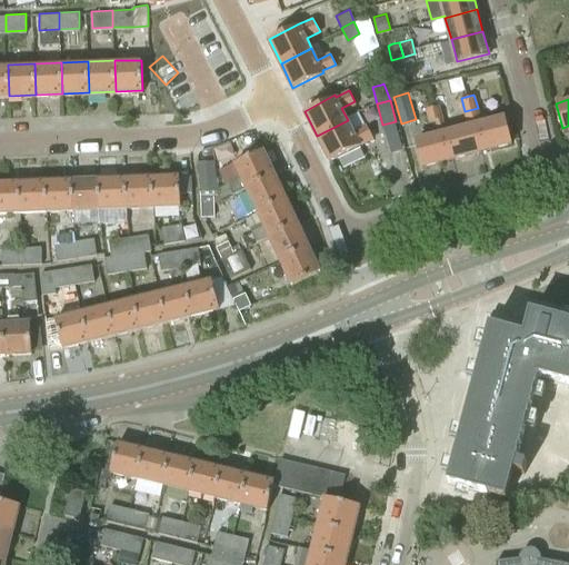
[(429,120),(442,117),(439,103),(426,107),(429,120)]
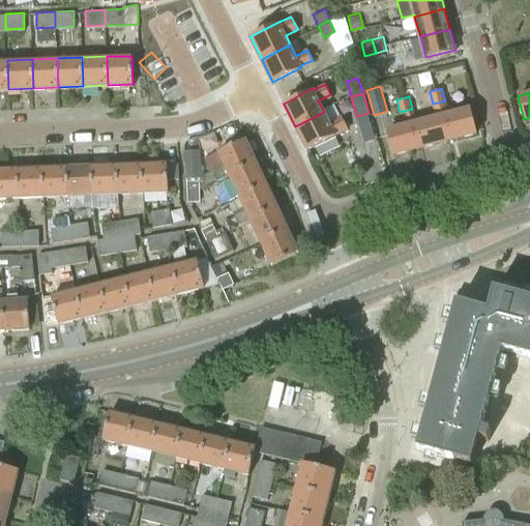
[(447,110),(445,100),(433,104),(436,117),(442,115),(441,111),(447,110)]
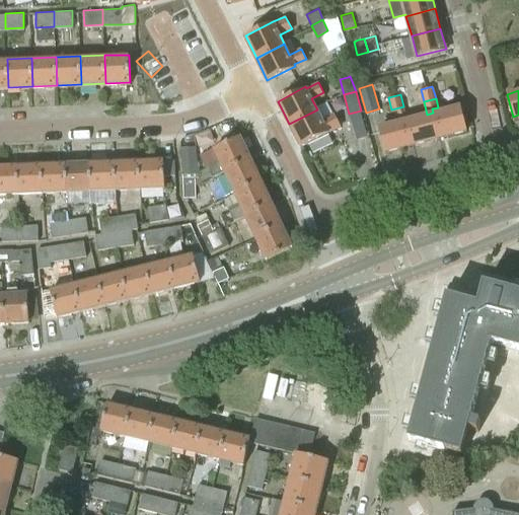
[(317,109),(289,124),(301,146),(328,132),(327,130),(340,124),(335,114),(328,103),(317,109)]
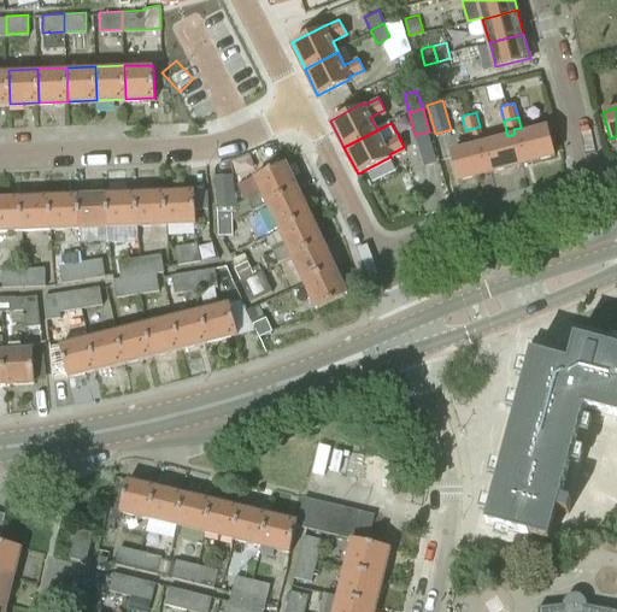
[(522,133),(521,128),(513,129),(515,134),(522,162),(554,153),(547,125),(522,133)]
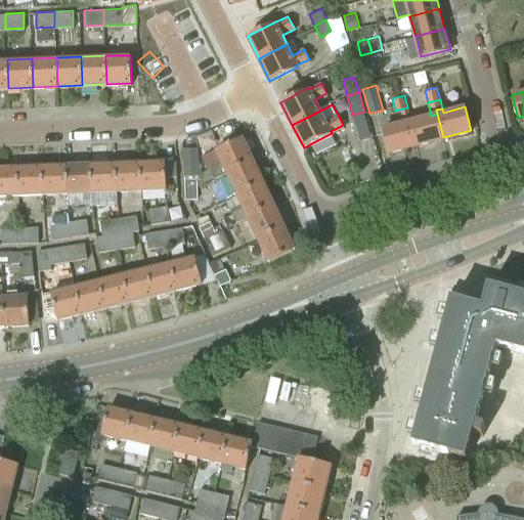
[(437,114),(431,116),(409,121),(416,144),(443,137),(437,114)]
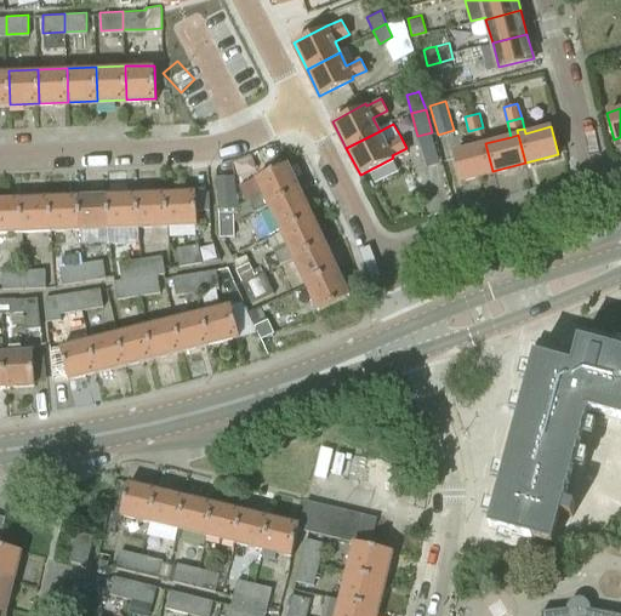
[(485,143),(453,152),(460,180),(493,171),(485,143)]
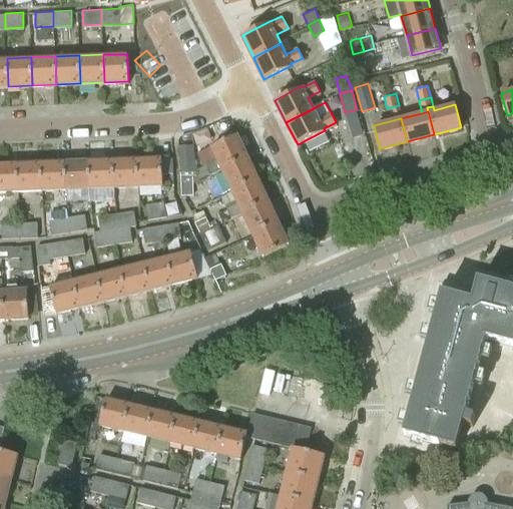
[(211,146),(196,153),(202,165),(204,165),(208,174),(221,168),(247,156),(237,134),(211,146)]
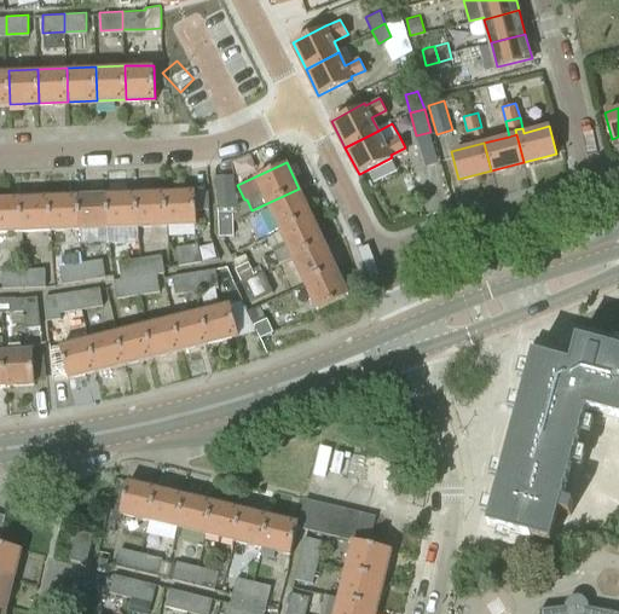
[(218,207),(232,206),(238,206),(233,184),(233,173),(215,174),(217,207),(218,207)]
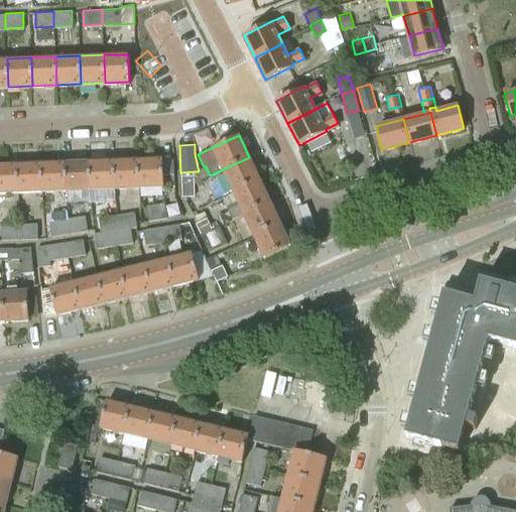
[(249,157),(223,169),(234,192),(259,178),(249,157)]
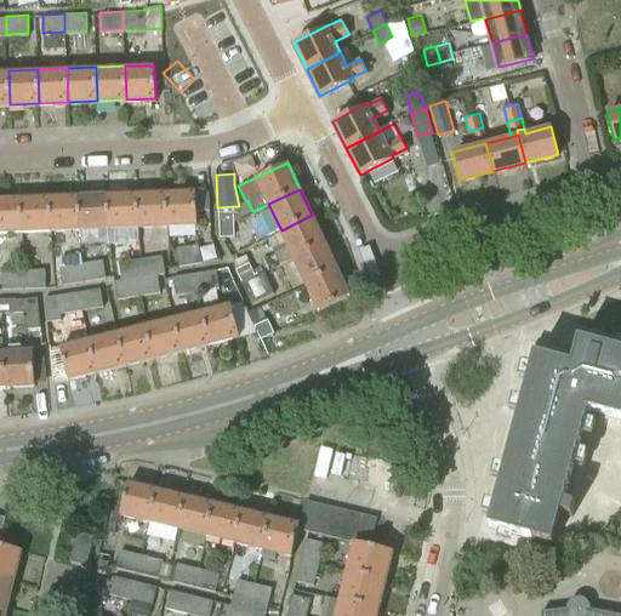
[(195,190),(166,192),(167,224),(197,223),(195,190)]
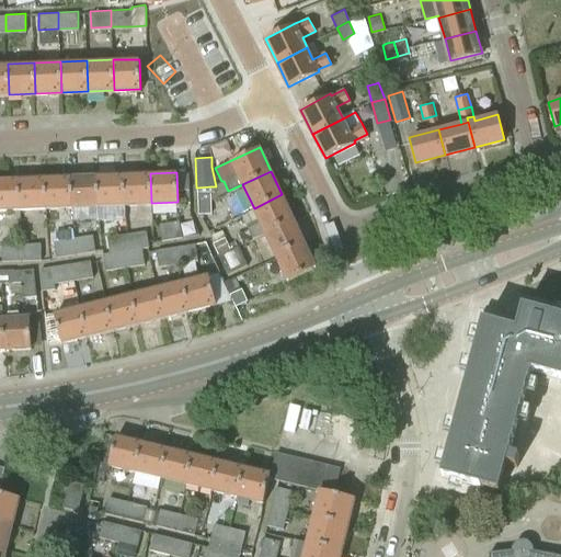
[(150,173),(124,174),(125,204),(151,203),(150,173)]
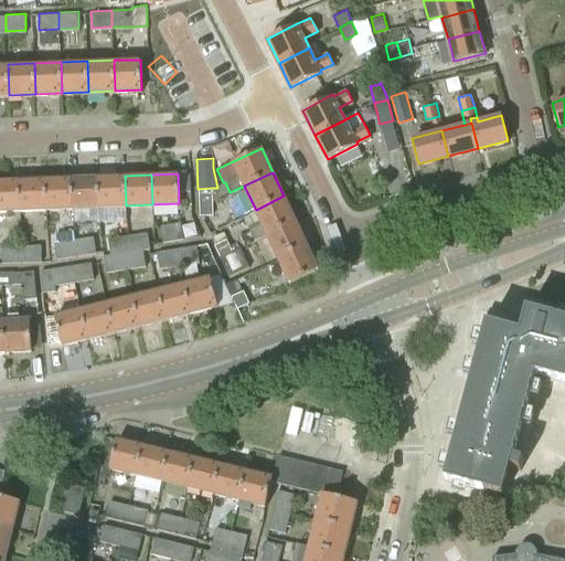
[(99,207),(98,176),(72,177),(73,208),(99,207)]
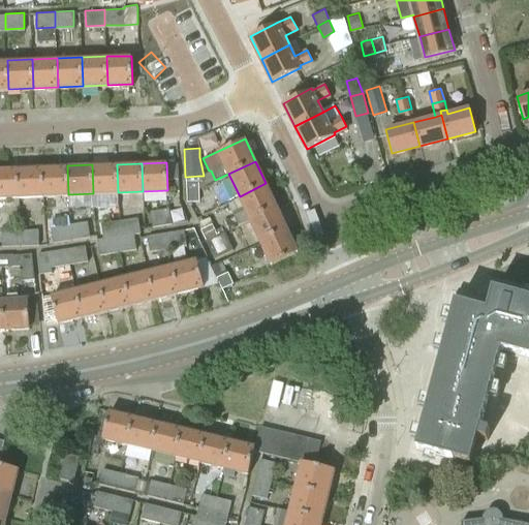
[(117,164),(92,164),(93,193),(118,192),(117,164)]
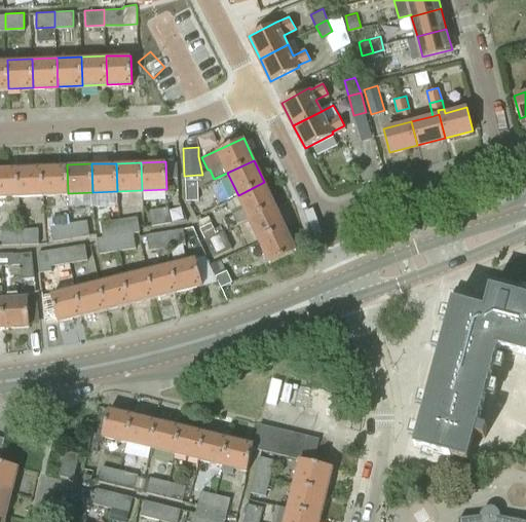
[(67,164),(42,165),(43,194),(68,193),(67,164)]
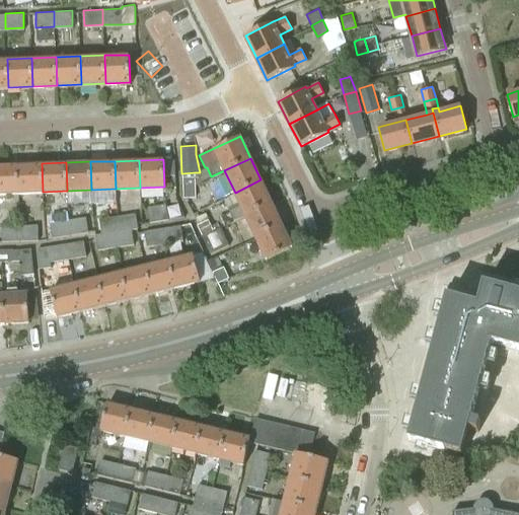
[(43,192),(42,163),(17,164),(18,193),(43,192)]
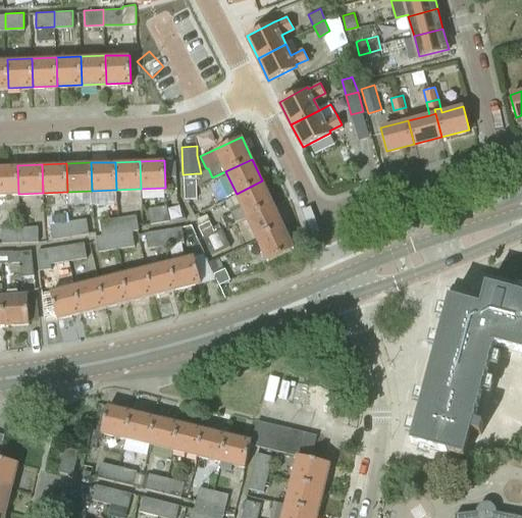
[(17,165),(0,165),(0,194),(18,194),(17,165)]
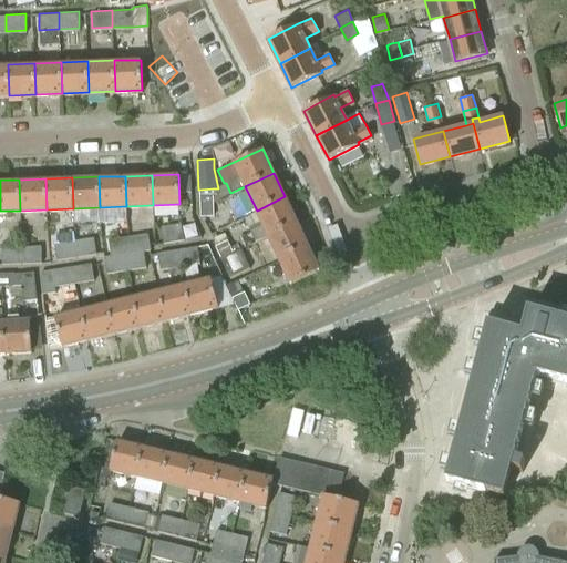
[(199,202),(213,202),(213,188),(199,190),(199,202)]
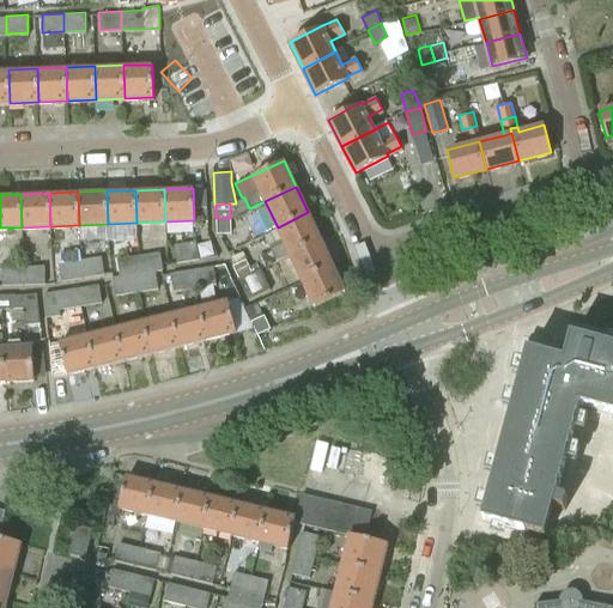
[(284,242),(271,248),(277,259),(290,253),(320,238),(308,212),(278,228),(279,230),(284,242)]
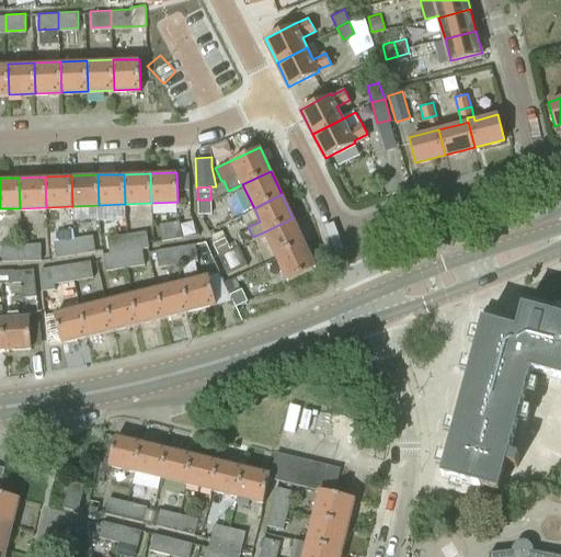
[(210,200),(197,200),(198,213),(212,212),(210,200)]
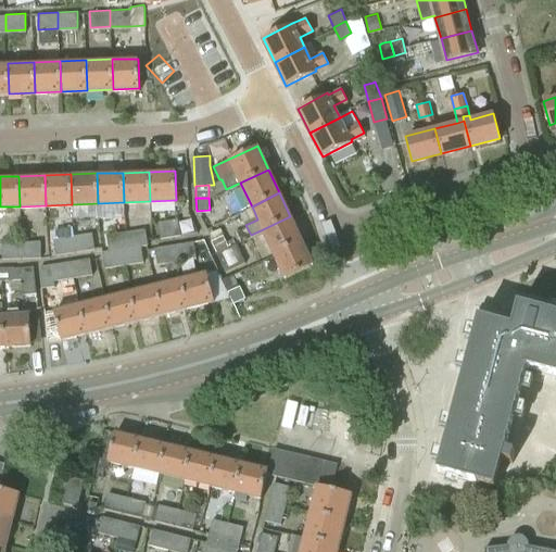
[(302,240),(290,216),(263,229),(274,253),(302,240)]
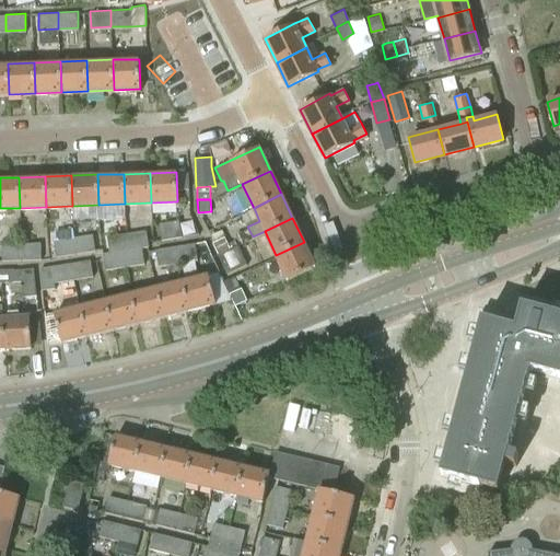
[(159,222),(162,239),(182,235),(178,219),(159,222)]
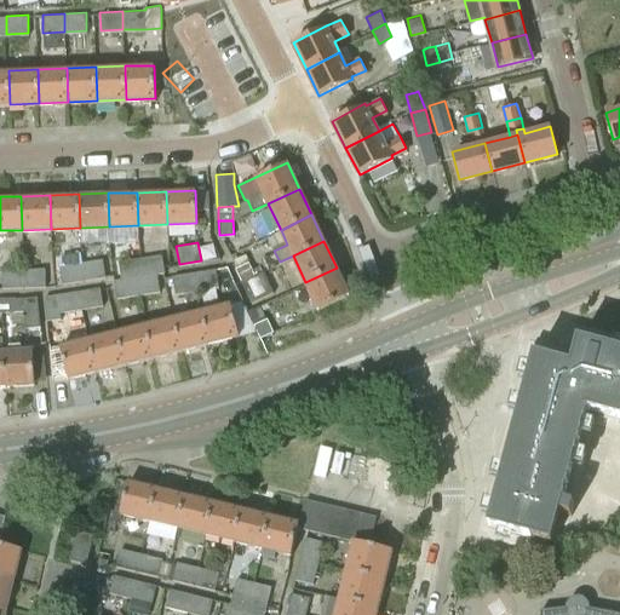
[(161,253),(139,257),(143,275),(158,272),(165,271),(161,253)]
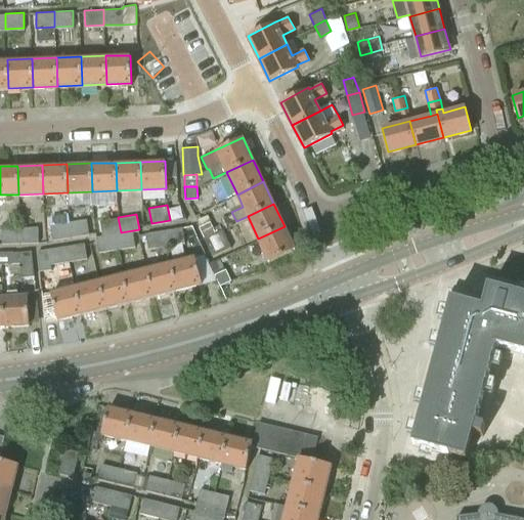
[(87,217),(69,220),(71,235),(89,233),(87,217)]
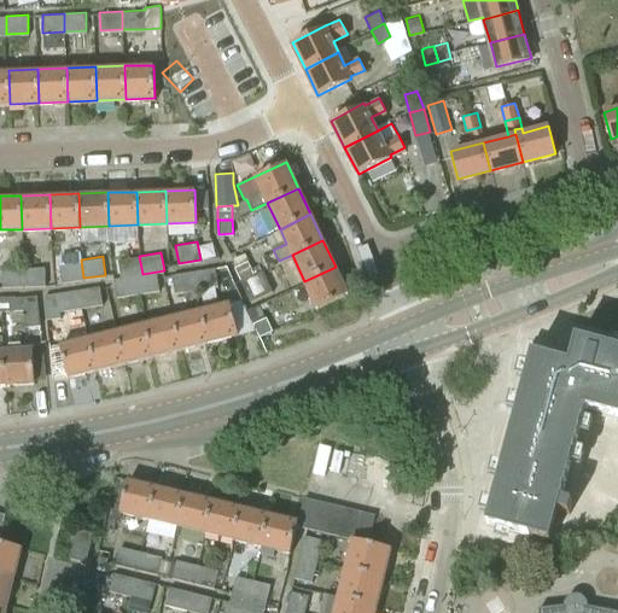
[(143,274),(139,256),(117,260),(121,276),(135,274),(143,274)]
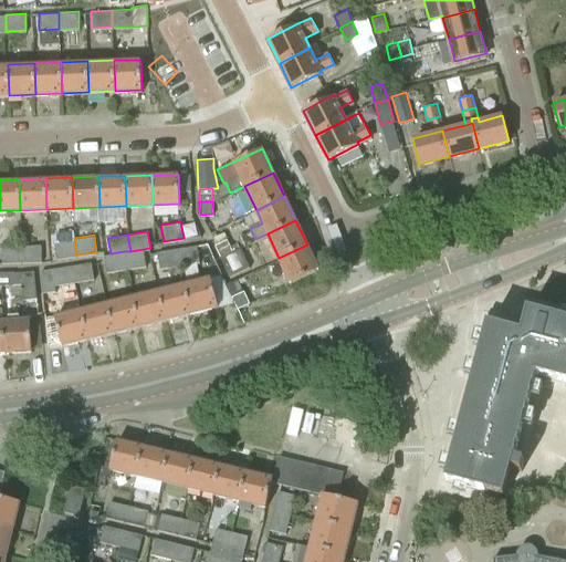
[(76,255),(74,238),(54,241),(56,258),(76,255)]
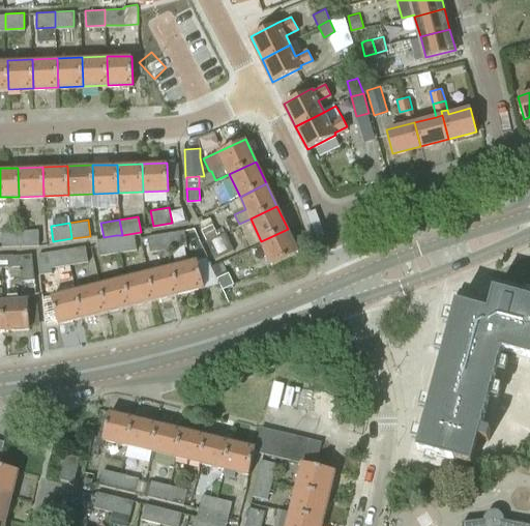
[(206,239),(217,234),(212,223),(201,229),(206,239)]
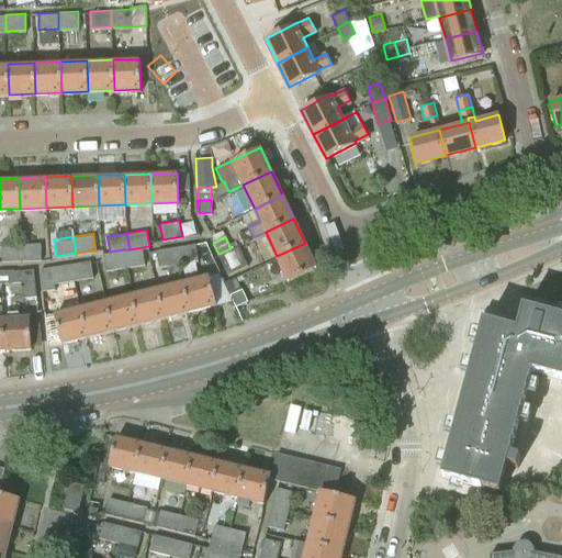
[(21,243),(21,259),(42,258),(41,242),(21,243)]
